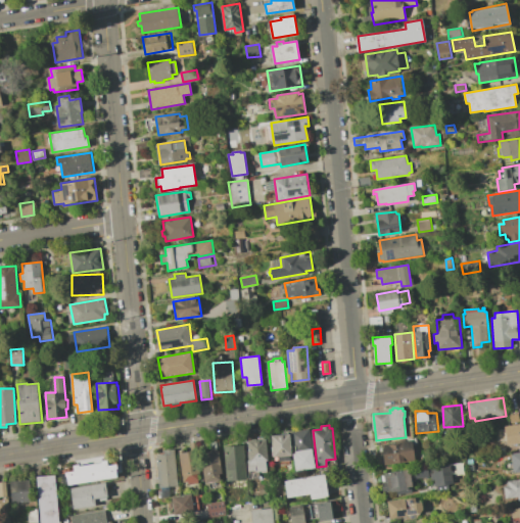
[(519,443),(507,445),(505,428),(519,426),(519,443)]
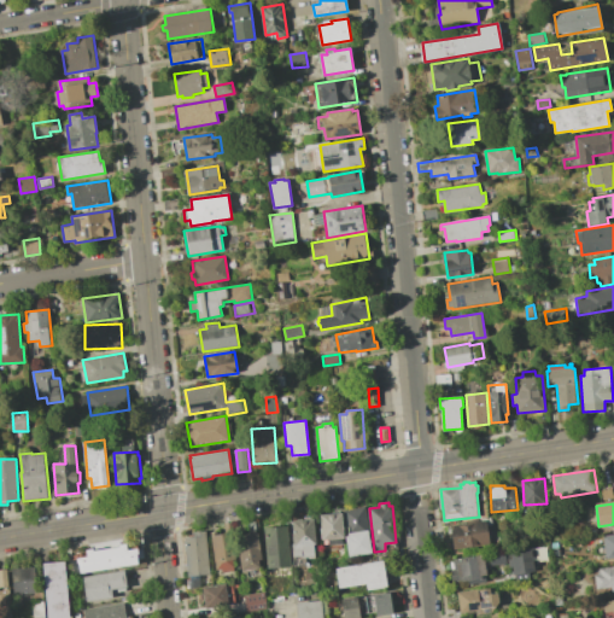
[(346,536),(348,536),(344,511),(367,507),(373,553),(349,555),(346,536)]
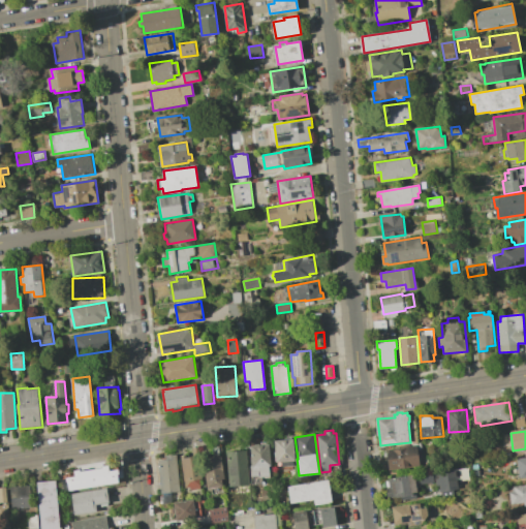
[(294,439),(296,461),(292,461),(294,466),(281,467),(281,462),(277,462),(275,440),(294,439)]
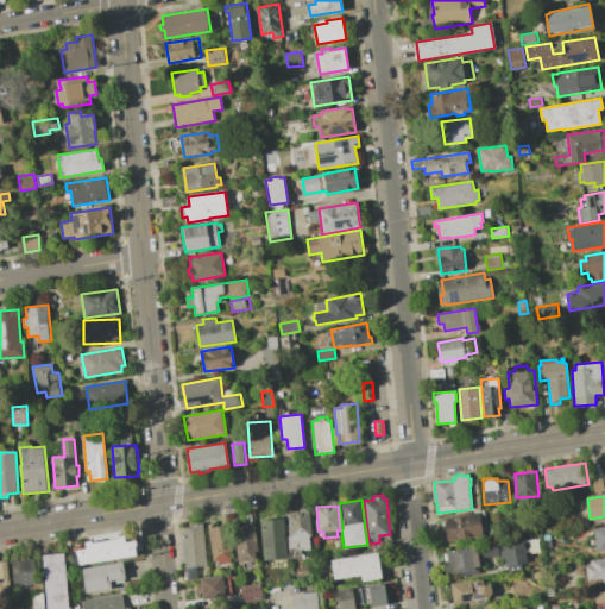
[(290,547),(289,535),(291,535),(289,513),(310,512),(313,535),(310,535),(312,550),(302,551),(302,558),(290,558),(289,547),(290,547)]
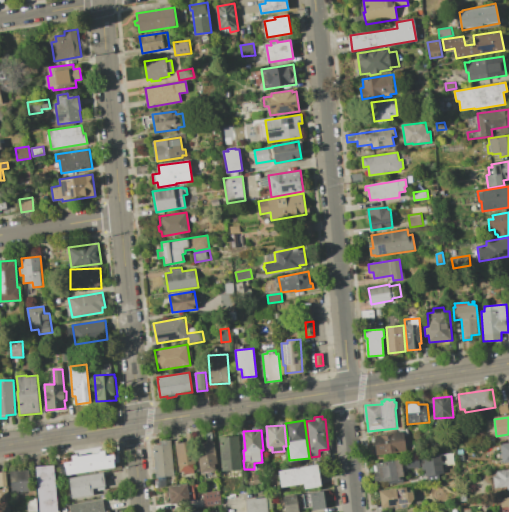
[(397,430),(397,431),(404,430),(407,450),(376,455),(373,435),(385,433),(385,432),(397,430)]
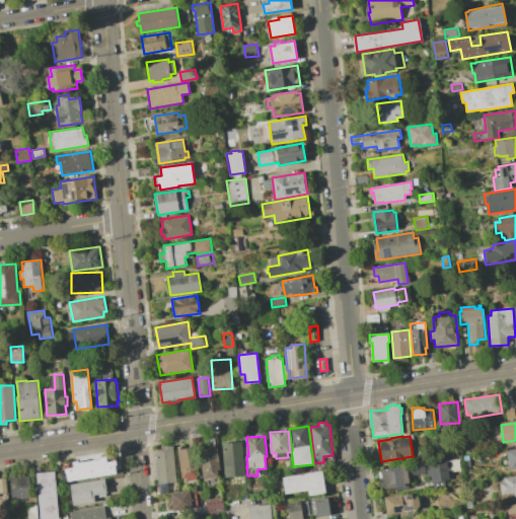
[(241,441),(244,475),(226,476),(223,443),(241,441)]
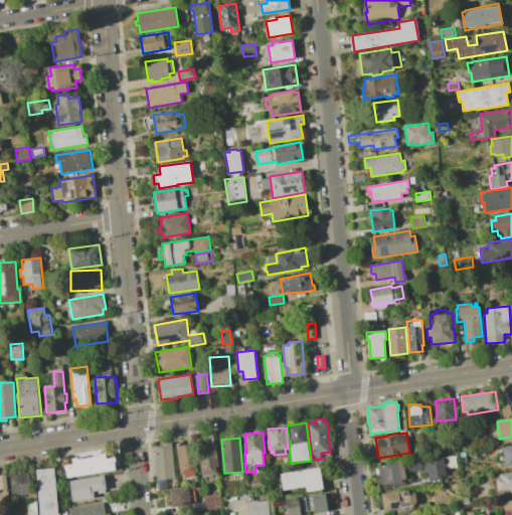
[(161,447),(161,444),(172,443),(176,478),(158,480),(154,448),(161,447)]
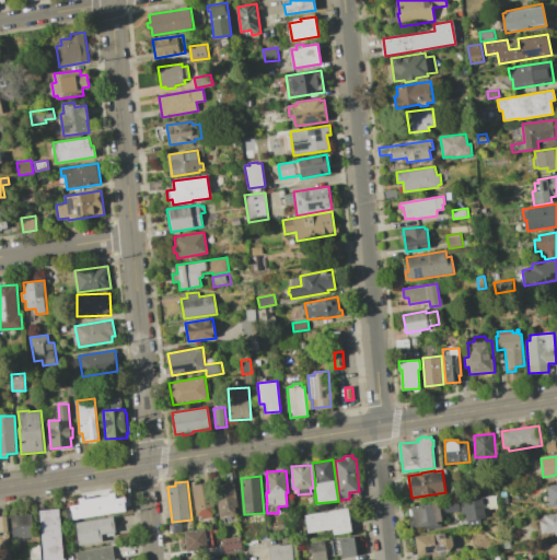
[(234,481),(238,505),(235,506),(236,514),(220,516),(215,486),(234,481)]
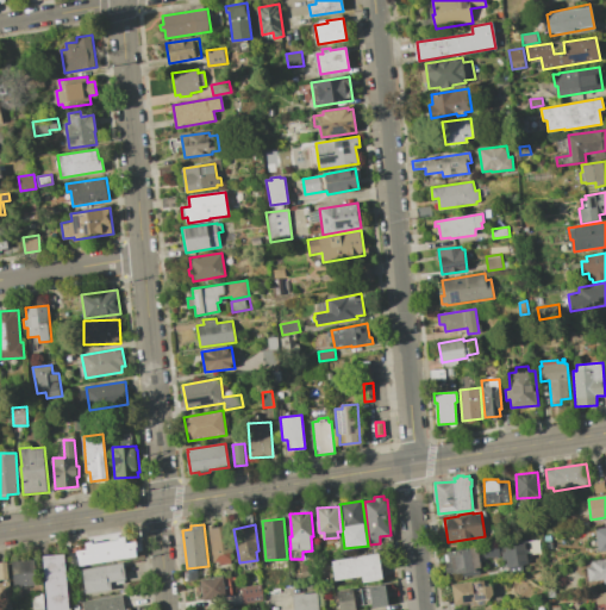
[(214,526),(214,528),(230,526),(235,562),(214,565),(208,526),(214,526)]
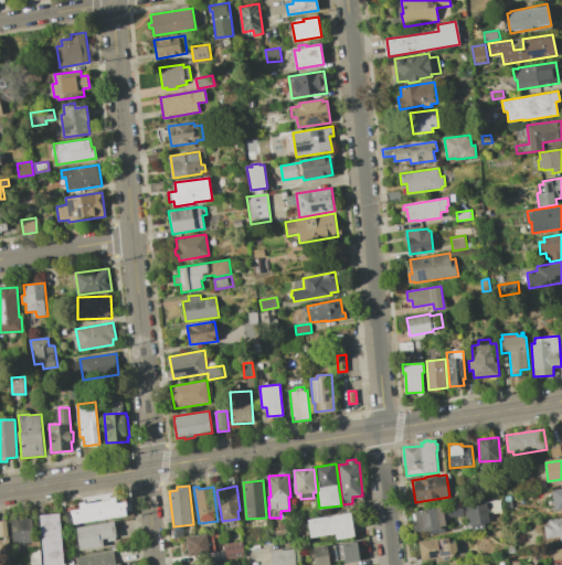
[(561,510),(555,511),(552,490),(561,489),(561,510)]
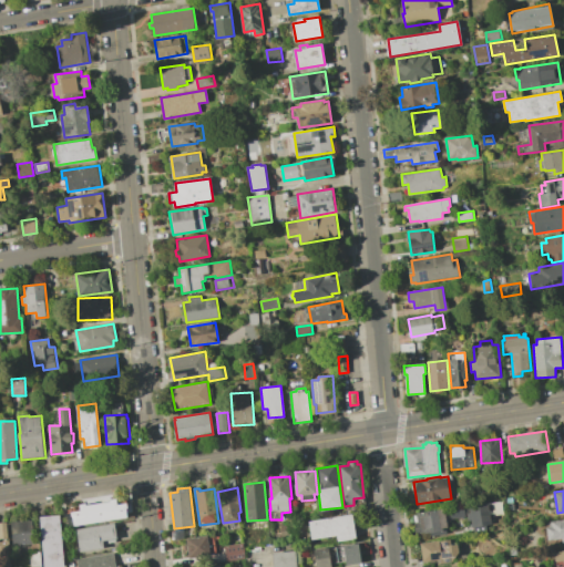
[(81,511),(80,505),(86,504),(86,505),(110,502),(110,500),(116,498),(118,505),(126,503),(129,517),(74,526),(72,512),(81,511)]
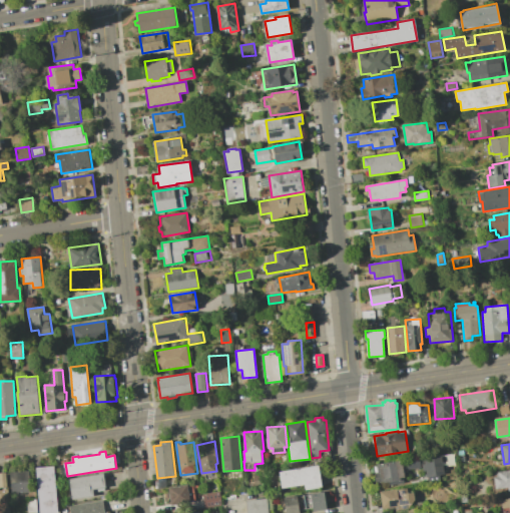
[(445,454),(448,470),(444,470),(445,475),(427,478),(426,470),(424,470),(423,464),(425,464),(425,457),(445,454)]
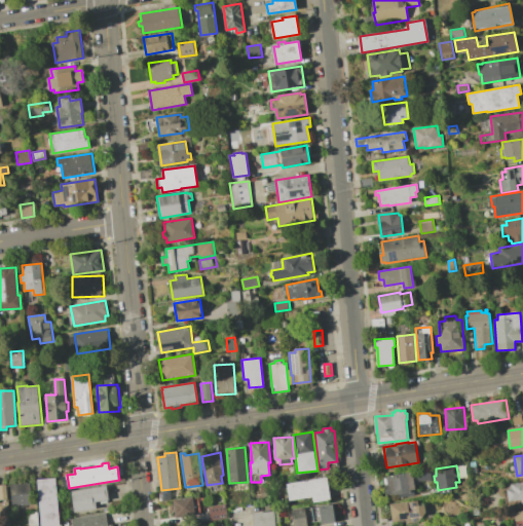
[(431,470),(432,479),(414,482),(415,489),(414,489),(415,494),(400,497),(400,494),(386,495),(384,485),(387,484),(387,483),(385,483),(384,479),(386,478),(386,476),(431,470)]
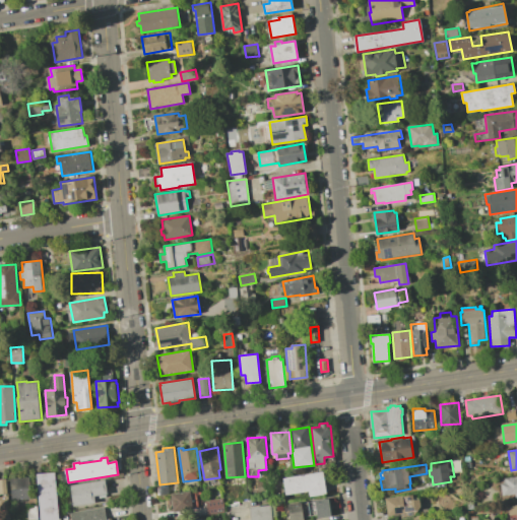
[(323,471),(327,494),(310,497),(309,491),(286,495),(283,478),(323,471)]
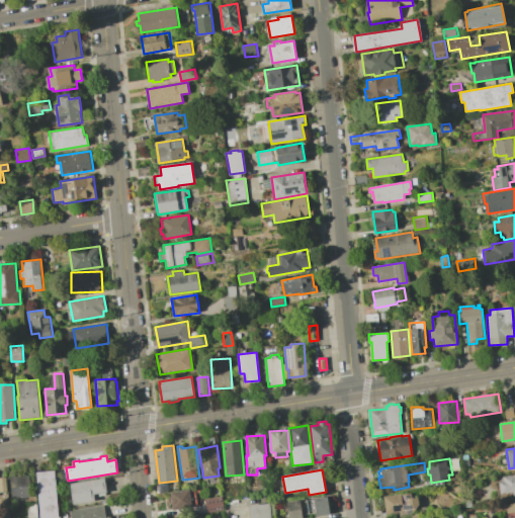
[(55,470),(59,517),(40,517),(37,472),(55,470)]
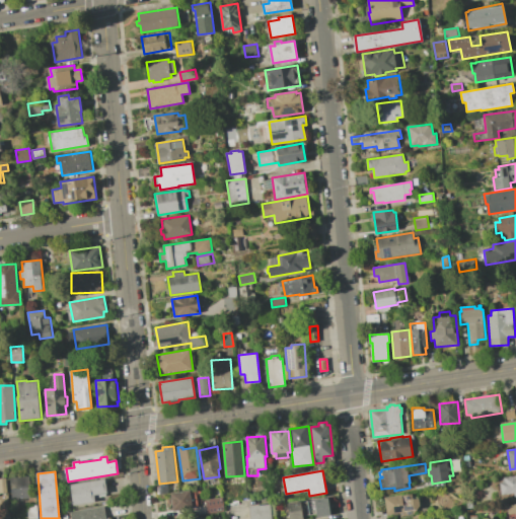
[(515,497),(514,493),(502,495),(500,483),(505,483),(504,477),(515,475),(515,497)]
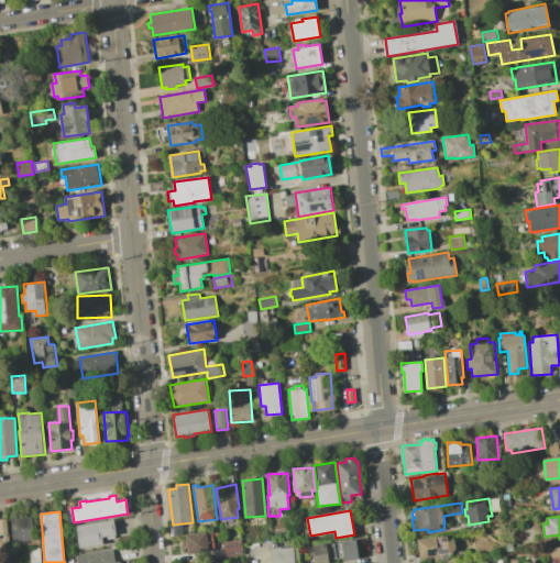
[(32,517),(34,540),(13,542),(12,518),(32,517)]
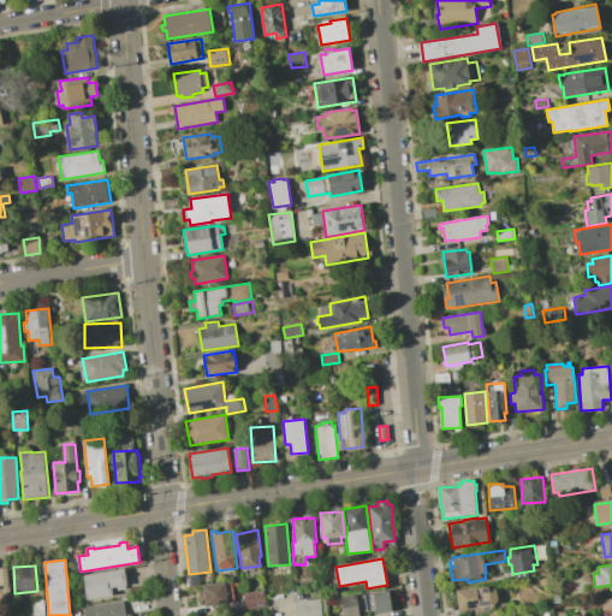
[(0,567),(9,567),(10,586),(0,586),(0,567)]
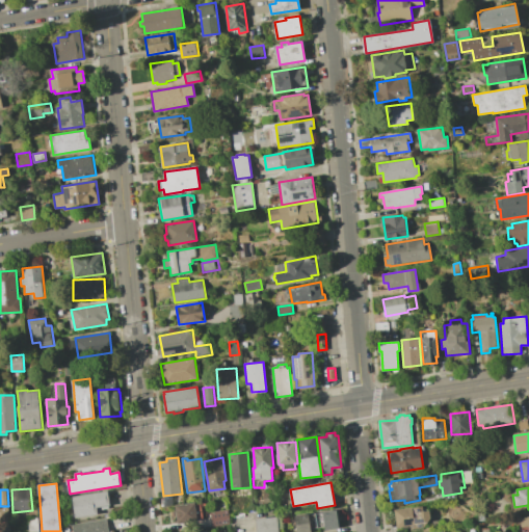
[(108,490),(110,505),(106,505),(107,509),(98,510),(98,513),(76,517),(73,497),(108,490)]
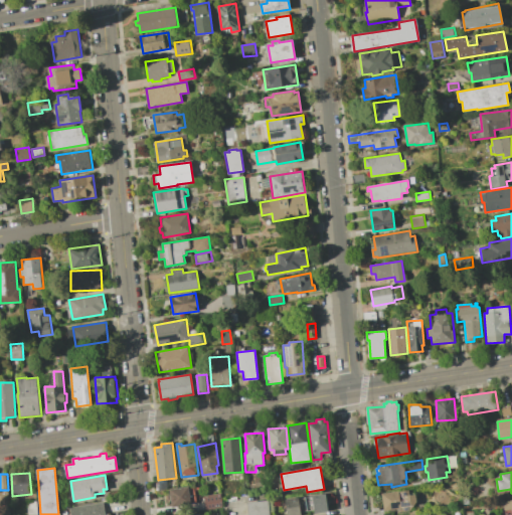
[(189,487),(192,504),(172,507),(170,489),(189,487)]
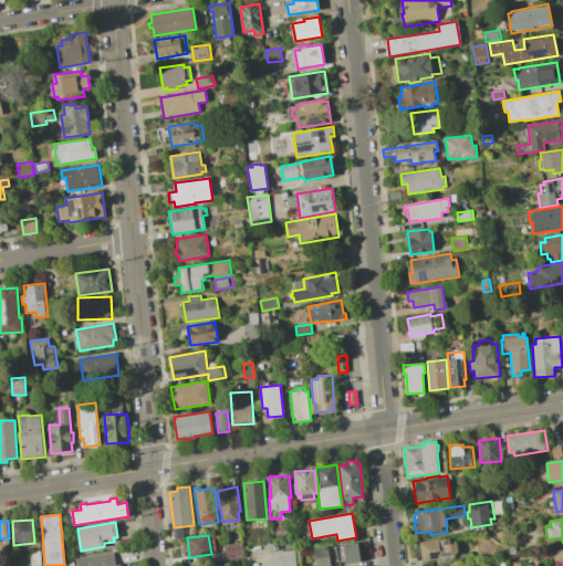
[(438,538),(439,544),(440,544),(440,540),(449,538),(450,544),(457,543),(459,555),(454,556),(455,558),(440,561),(440,558),(423,561),(419,541),(438,538)]
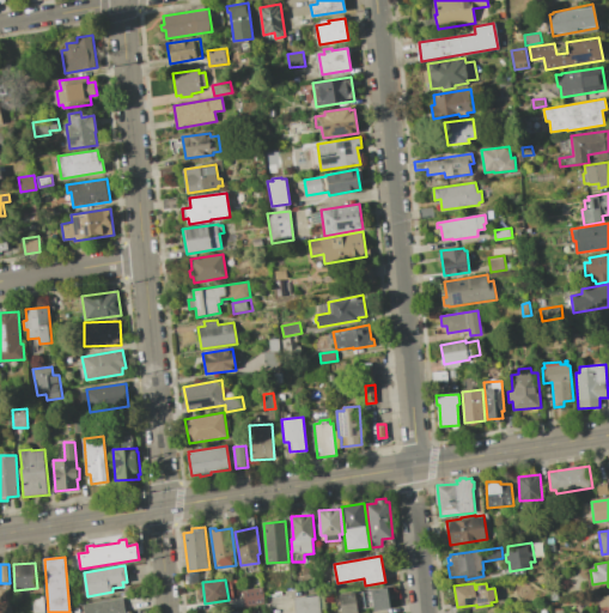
[(263,587),(266,604),(245,607),(242,590),(263,587)]
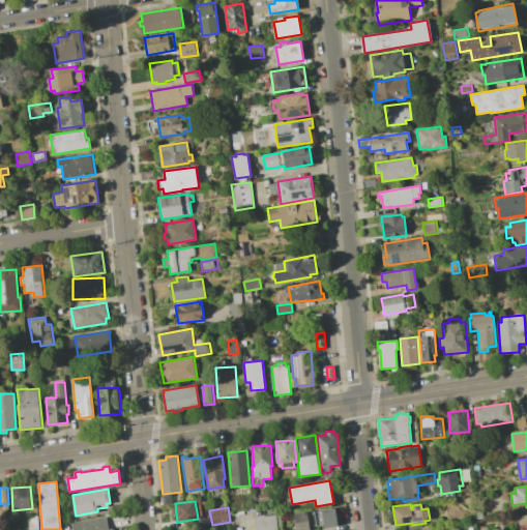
[(335,508),(338,526),(324,528),(323,524),(317,525),(315,511),(335,508)]
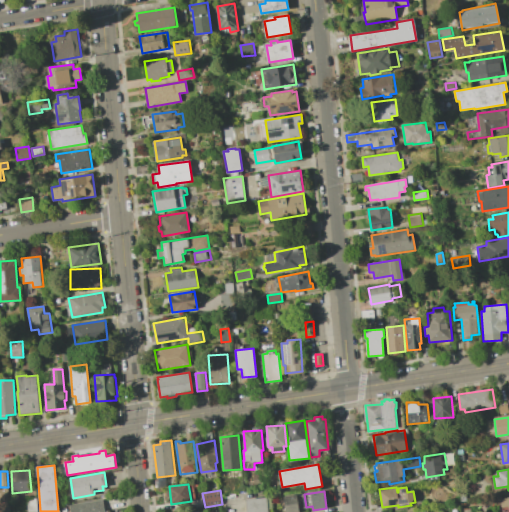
[(297,495),(299,511),(285,511),(283,497),(297,495)]
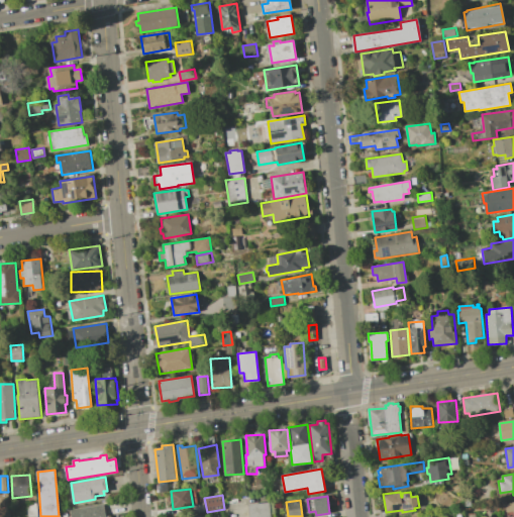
[(270,502),(271,516),(249,516),(248,504),(270,502)]
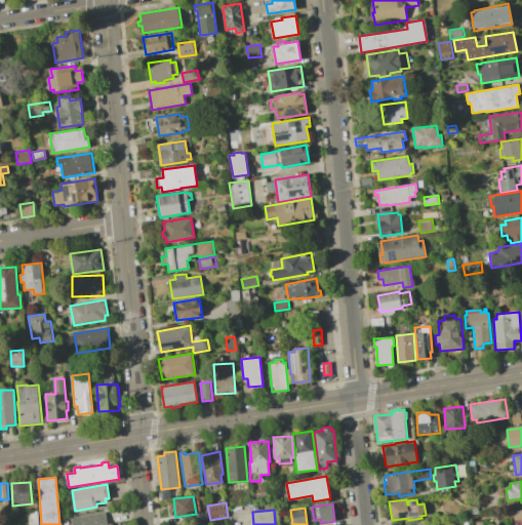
[(521,518),(515,520),(513,512),(521,510),(521,518)]
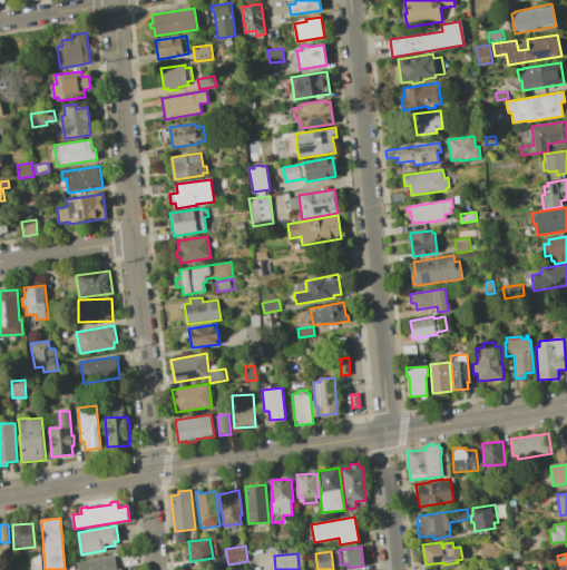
[(116,556),(117,569),(79,569),(78,561),(116,556)]
